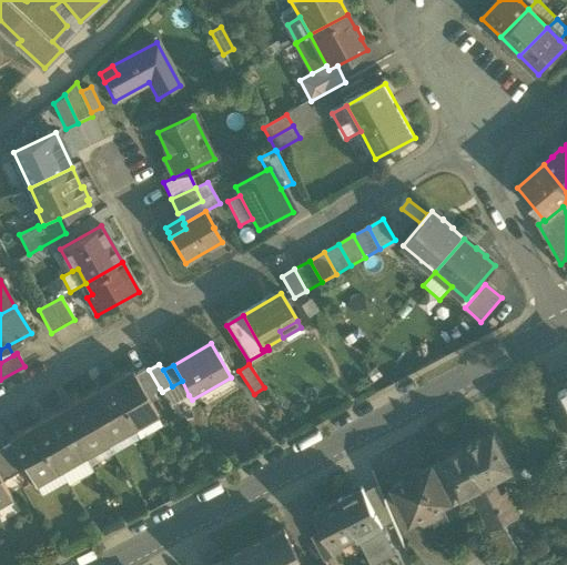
[(160,389),(149,370),(147,367),(134,375),(147,396),(160,389)]
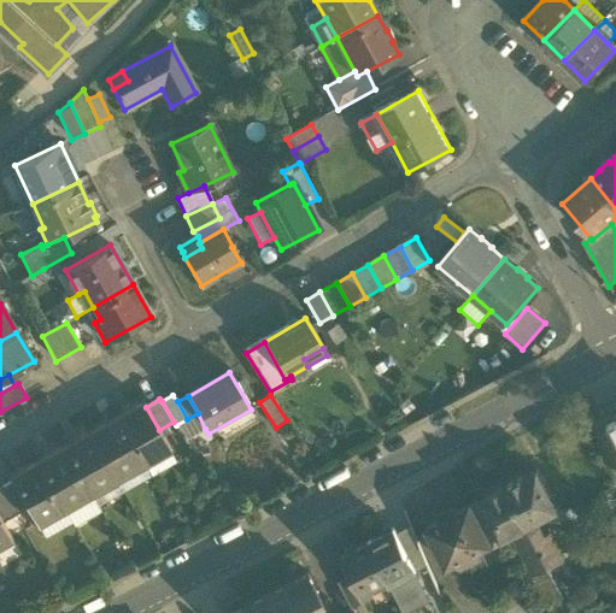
[(144,404),(117,418),(144,464),(168,449),(170,448),(159,430),(146,407),(144,404)]
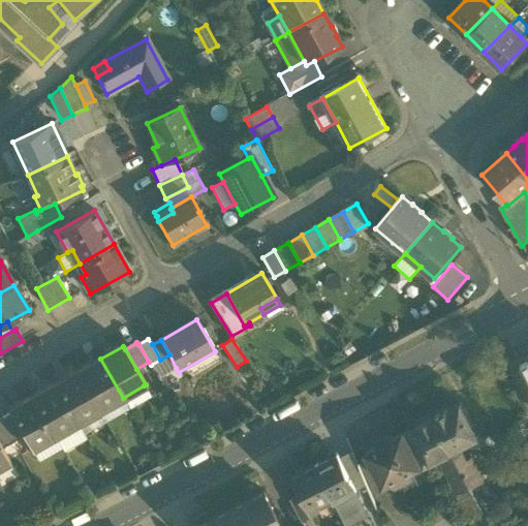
[(160,360),(151,365),(159,378),(176,368),(169,354),(160,360)]
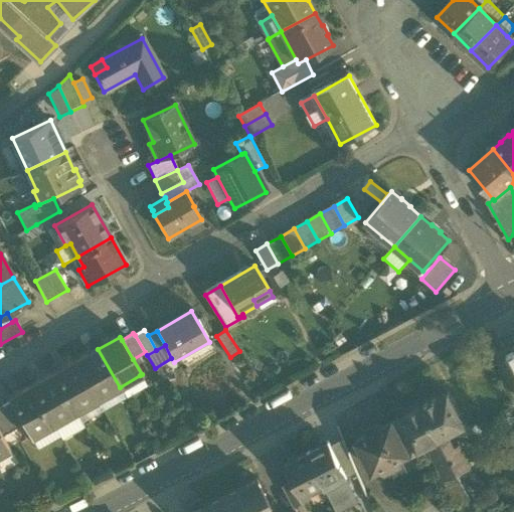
[(98,349),(75,362),(98,399),(120,387),(98,349)]
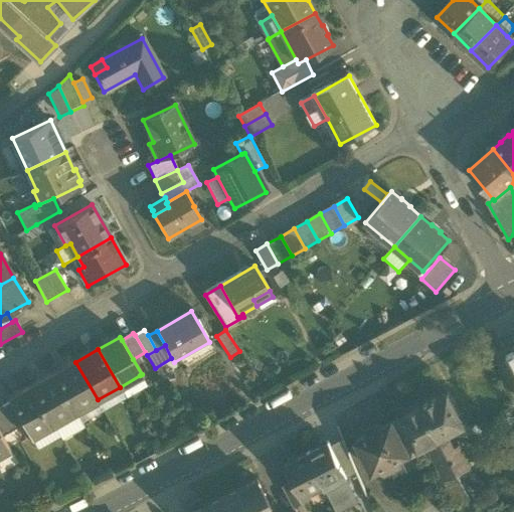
[(75,362),(53,374),(75,412),(98,399),(75,362)]
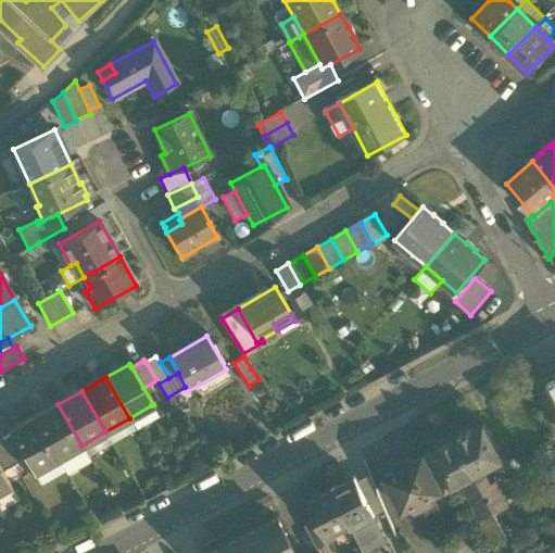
[(58,404),(34,417),(58,459),(82,445),(58,404)]
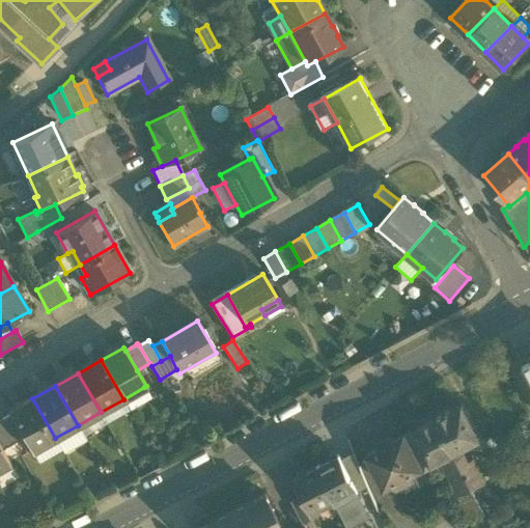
[(123,399),(130,411),(151,399),(144,387),(123,399)]
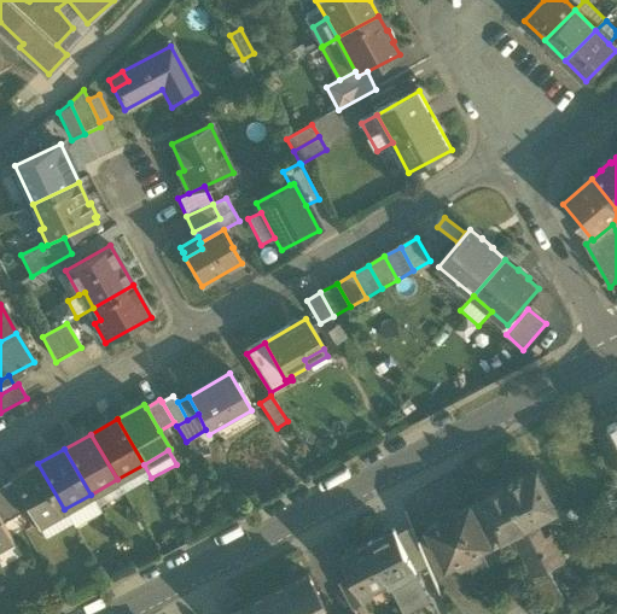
[(36,525),(64,509),(38,463),(11,479),(12,483),(28,509),(36,525)]
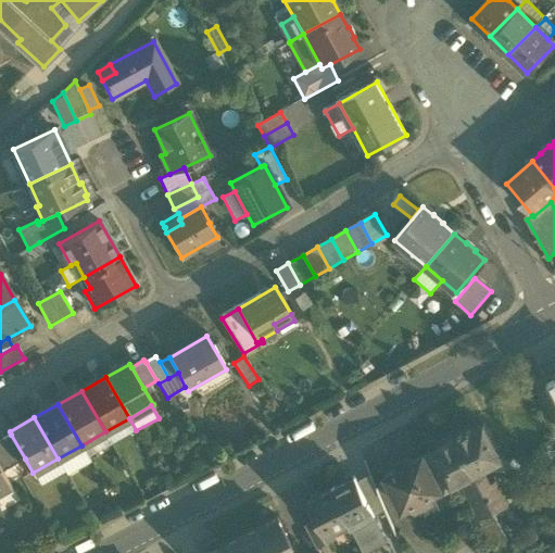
[(136,430),(129,418),(105,431),(112,444),(136,430)]
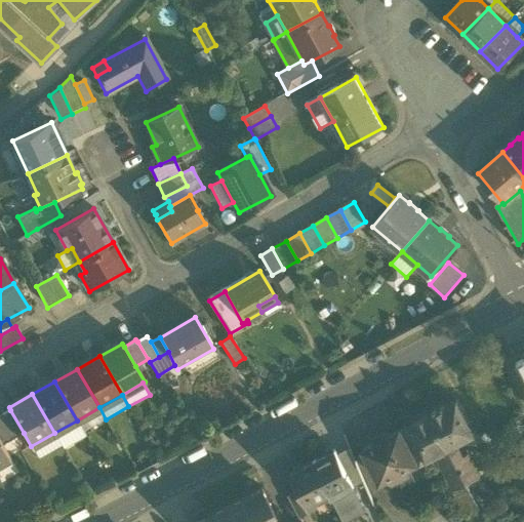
[(431,416),(447,448),(456,443),(474,434),(457,402),(431,416)]
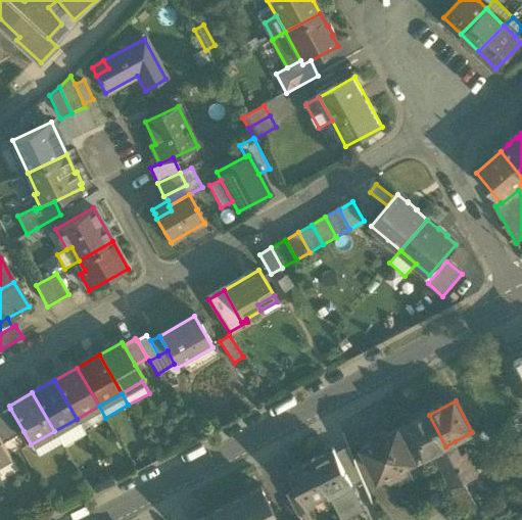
[(105,418),(99,406),(77,419),(83,430),(105,418)]
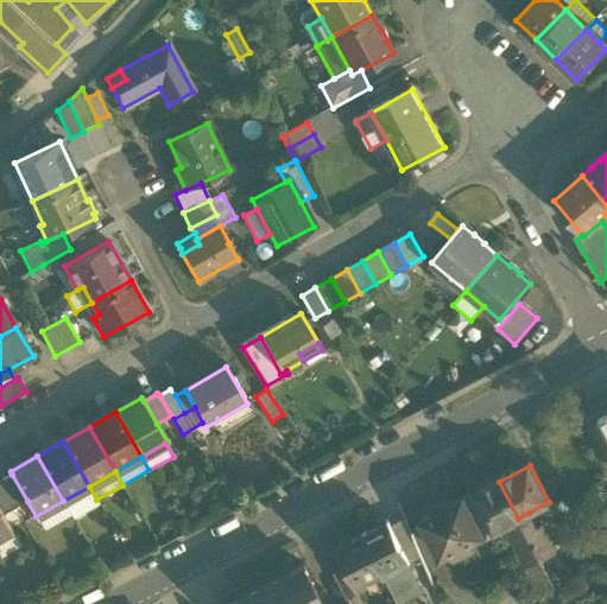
[(12,475),(0,481),(16,508),(27,501),(12,475)]
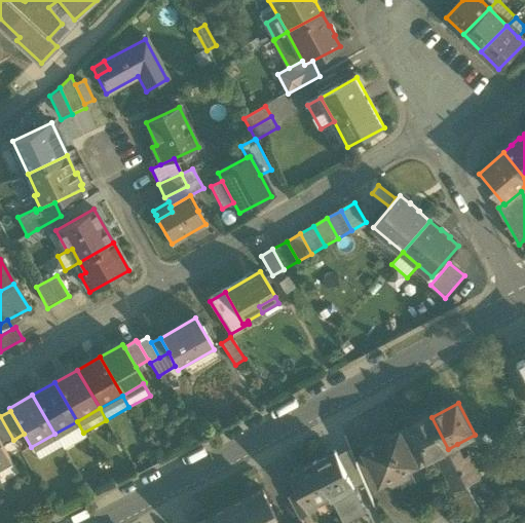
[(13,440),(0,416),(0,441),(2,446),(13,440)]
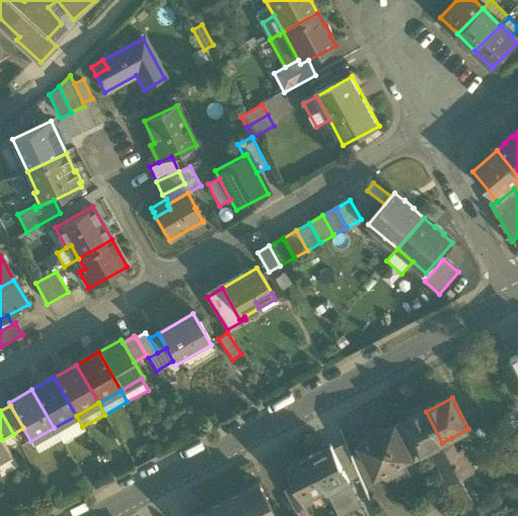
[(418,456),(436,446),(442,443),(426,412),(400,424),(418,456)]
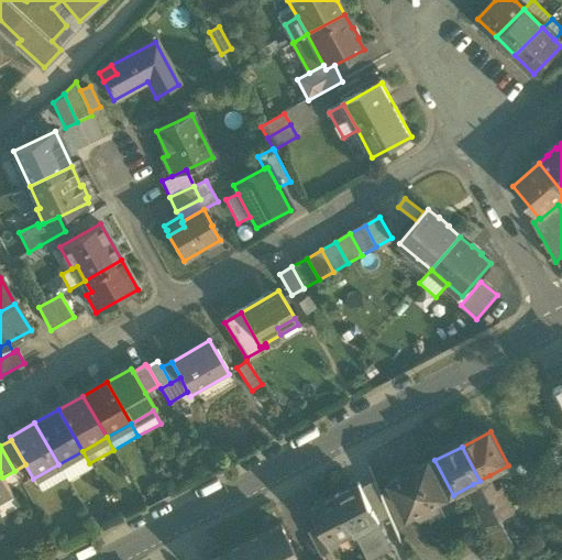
[(89,463),(83,451),(58,464),(66,478),(68,482),(92,469),(89,463)]
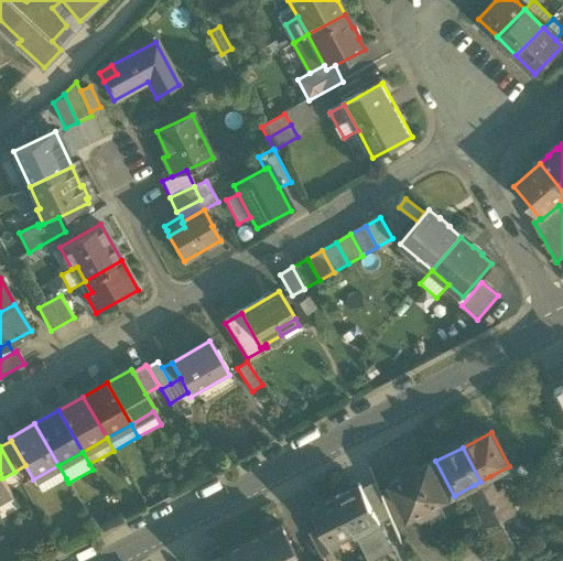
[(436,505),(454,496),(435,461),(417,471),(414,466),(401,473),(403,478),(391,485),(409,519),(420,514),(421,516),(439,507),(436,505)]
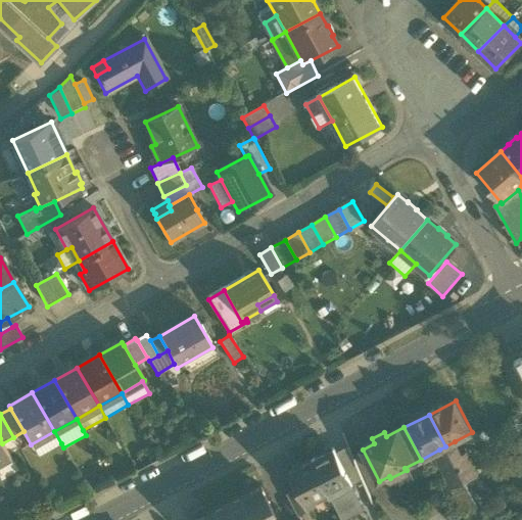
[(521,427),(510,434),(517,446),(521,443),(521,427)]
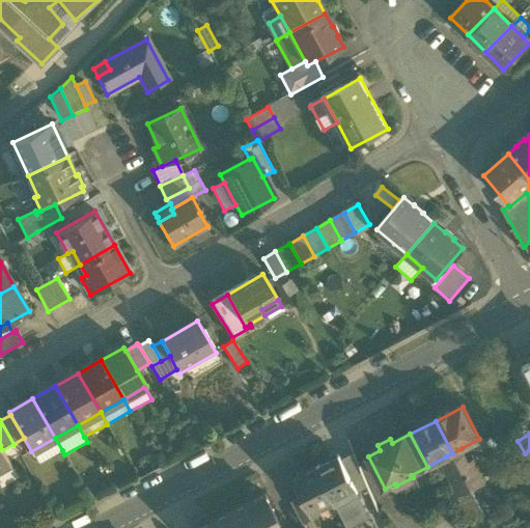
[(62,450),(55,438),(31,451),(38,464),(62,450)]
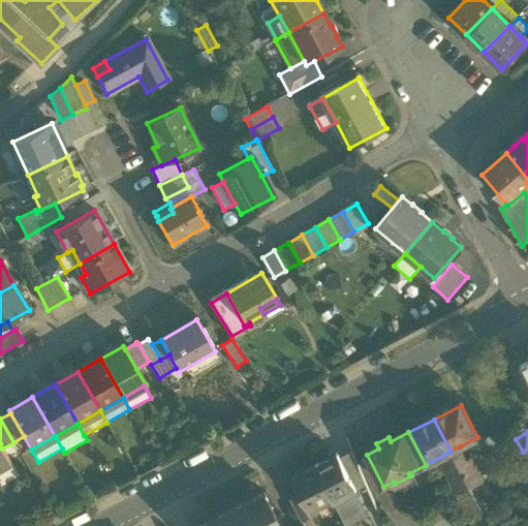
[(0,467),(10,462),(2,449),(0,443),(0,467)]
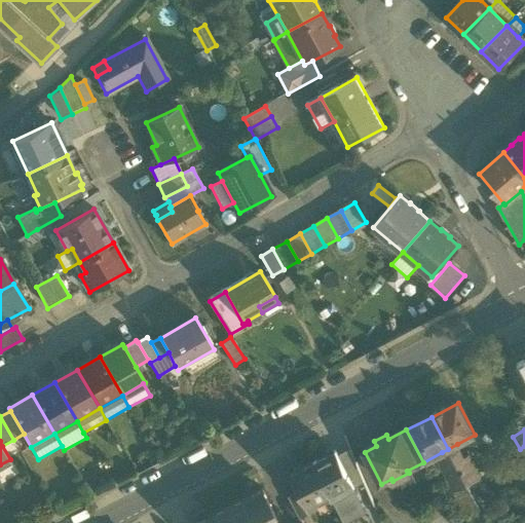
[(464,459),(457,444),(448,449),(467,486),(481,479),(469,456),(464,459)]
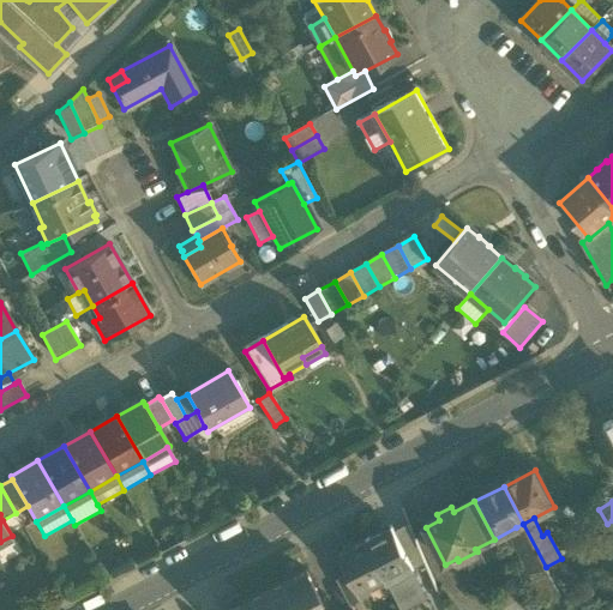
[(395,531),(415,569),(426,563),(408,523),(395,531)]
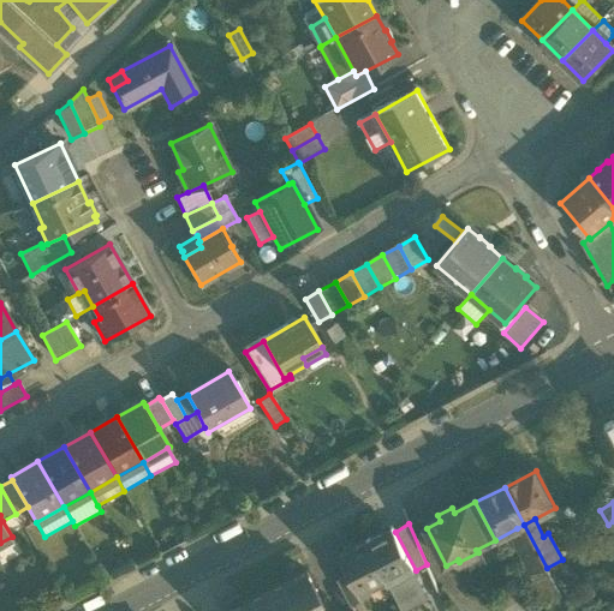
[(547,568),(524,525),(517,528),(519,534),(514,537),(535,574),(547,568)]
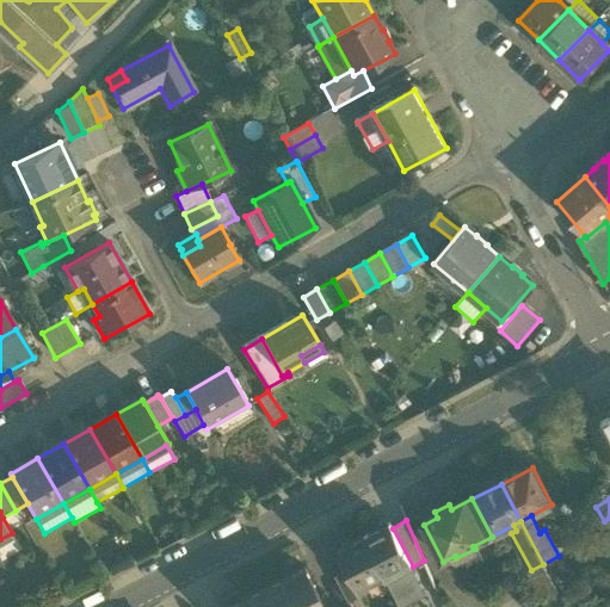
[(390,525),(364,538),(384,576),(400,568),(401,573),(412,567),(413,567),(393,528),(390,525)]
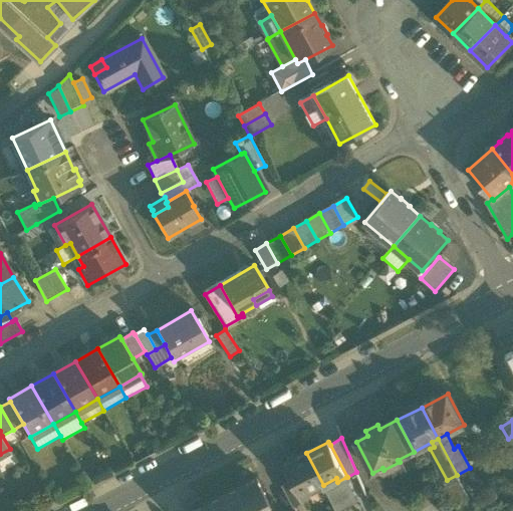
[(323,485),(306,453),(285,464),(293,479),(304,499),(313,495),(311,491),(323,485)]
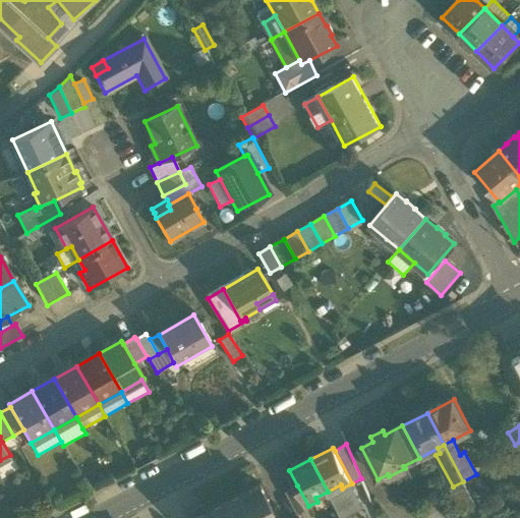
[(476,474),(463,481),(475,506),(488,500),(476,474)]
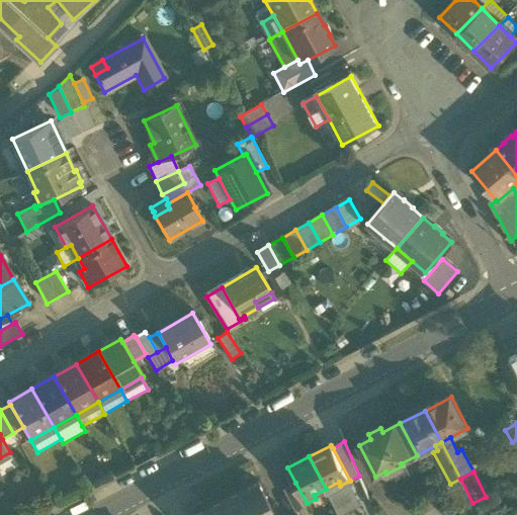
[(462,509),(472,503),(460,479),(450,484),(462,509)]
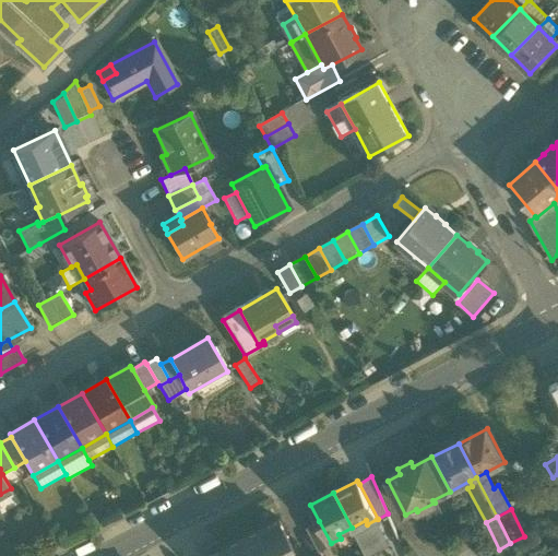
[(352,528),(358,541),(366,555),(374,555),(391,546),(377,519),(367,524),(366,520),(352,528)]
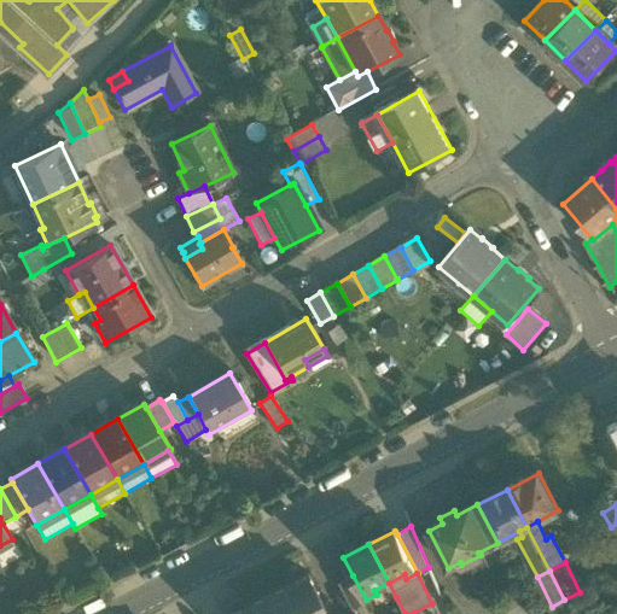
[(339,583),(353,609),(367,602),(366,600),(353,576),(339,583)]
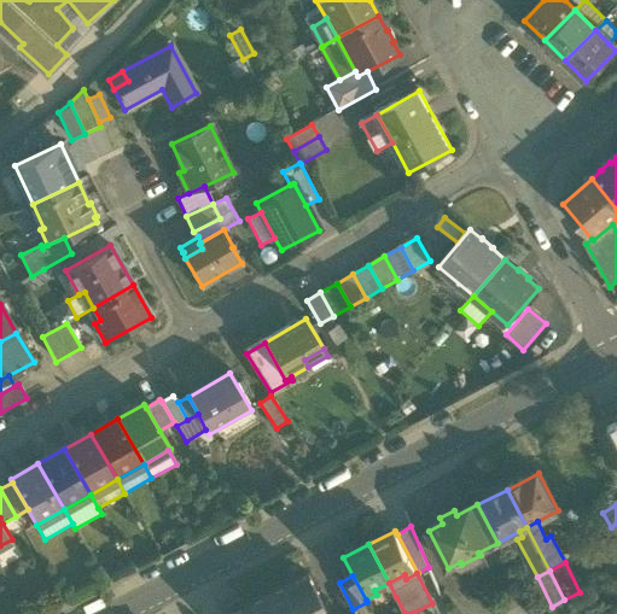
[(308,577),(269,596),(278,613),(327,613),(308,577)]
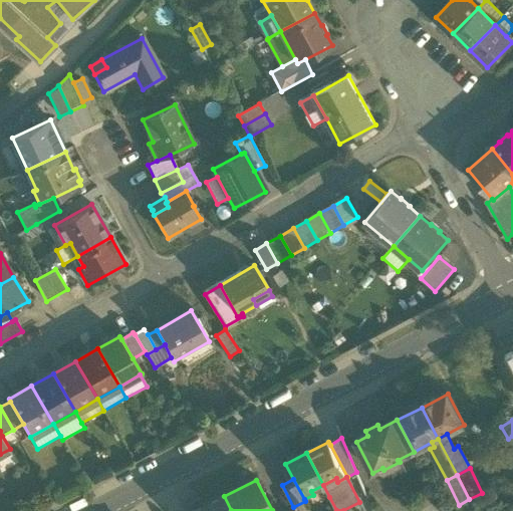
[(425,510),(437,504),(438,503),(433,493),(413,503),(417,510),(425,510)]
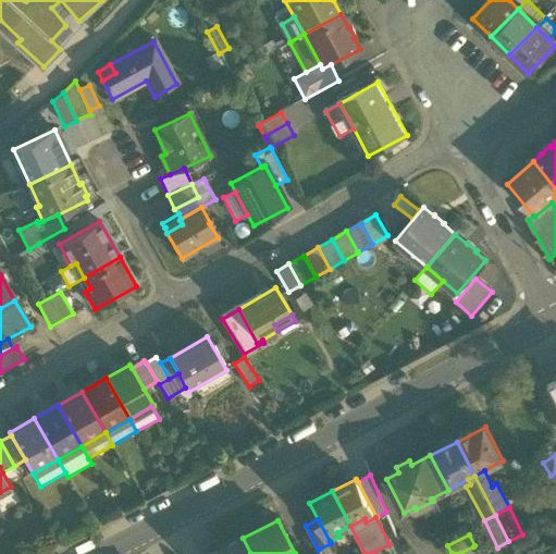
[(250,553),(243,538),(211,553),(250,553)]
